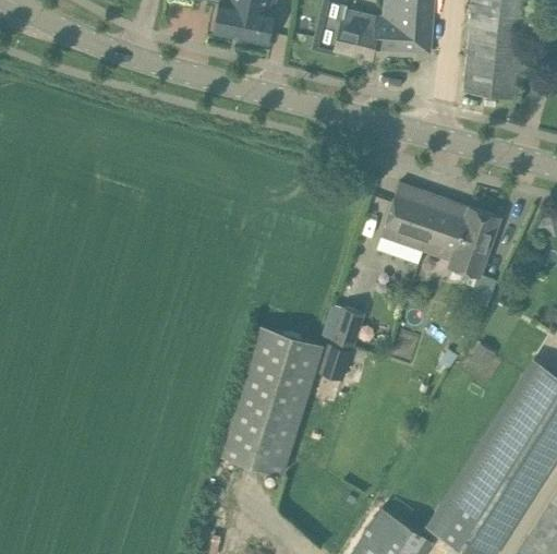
[(268,46),(273,24),(275,13),(268,11),(270,0),(228,0),(228,3),(219,1),(213,34),(268,46)]
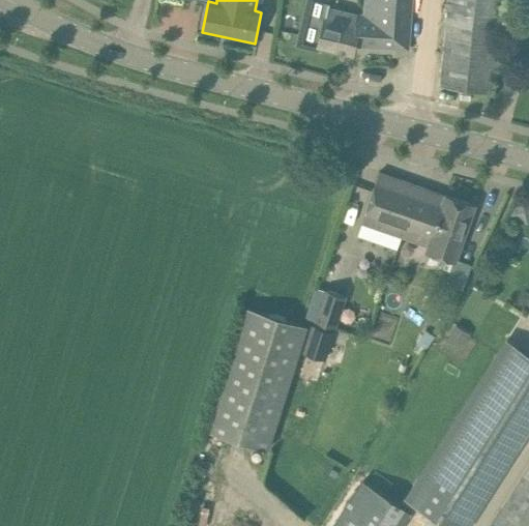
[(326,10),(323,24),(302,19),(295,47),(316,52),(317,48),(352,57),(355,44),(384,46),(383,51),(407,53),(411,0),(365,0),(363,19),(356,18),(326,10)]
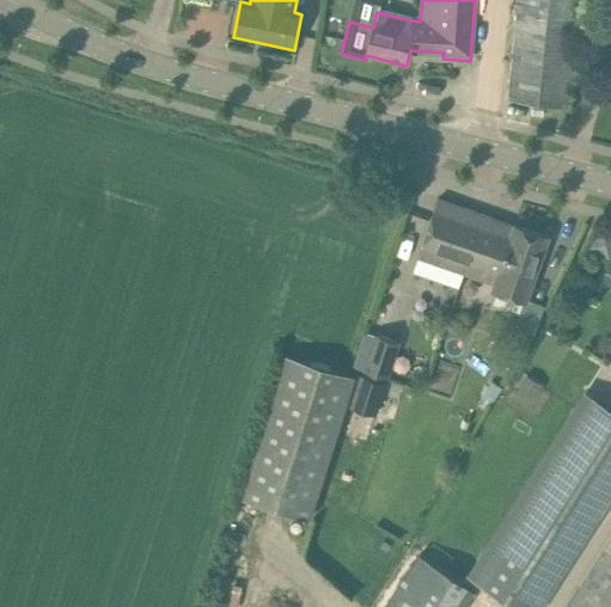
[(517,14),(507,103),(566,111),(574,22),(573,22),(574,0),(515,0),(514,14),(517,14)]
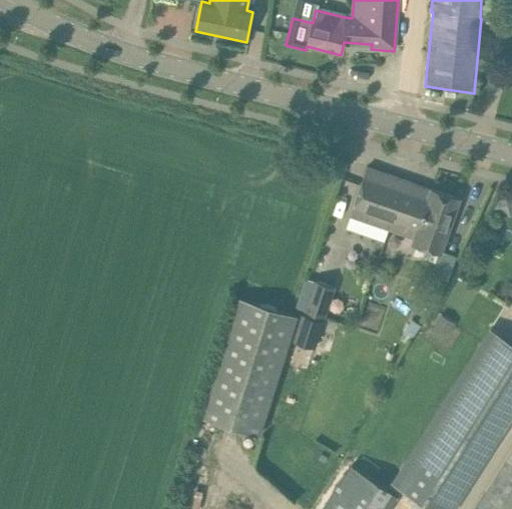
[(439,255),(451,220),(457,201),(431,192),(431,193),(365,170),(349,216),(414,240),(412,245),(439,255)]
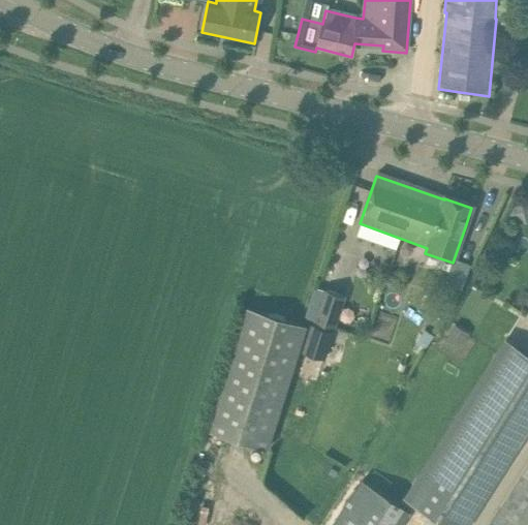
[(460,292),(468,269),(452,263),(443,287),(460,292)]
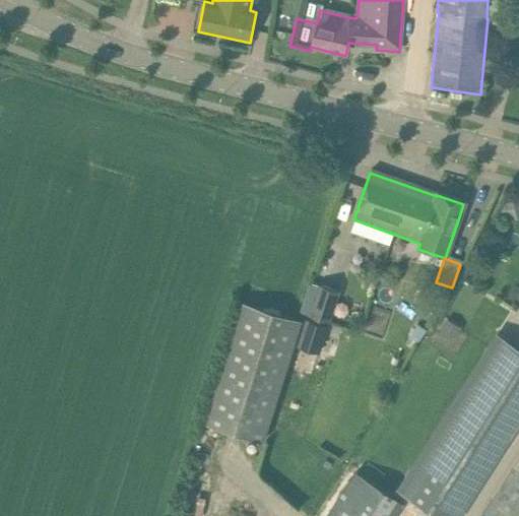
[(338,294),(308,284),(298,315),(329,325),(338,294)]
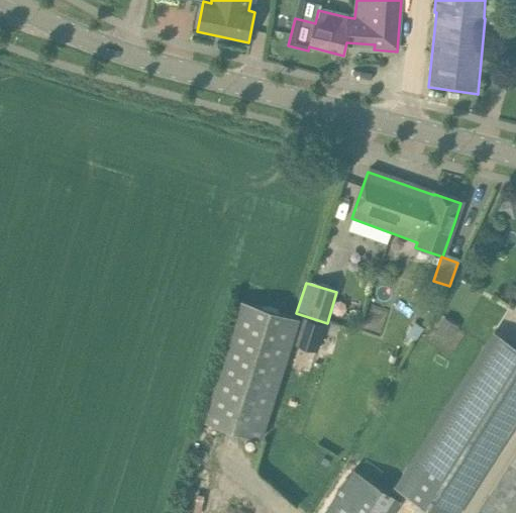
[(263,441),(300,321),(241,303),(203,423),(263,441)]
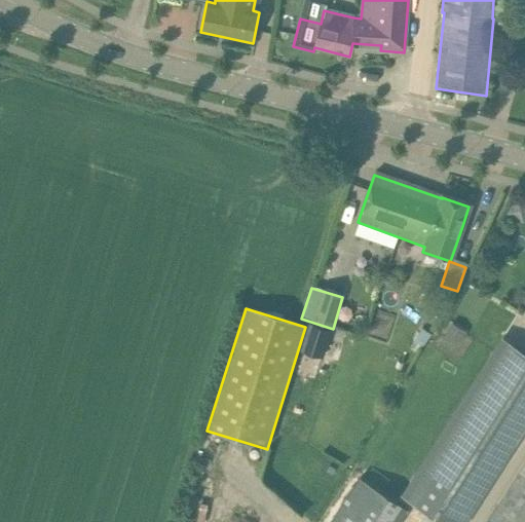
[(308,325),(299,352),(323,360),(332,332),(308,325)]
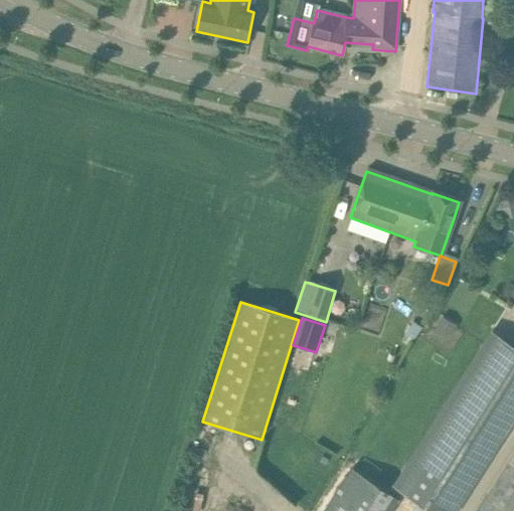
[(441,319),(433,333),(445,340),(453,326),(441,319)]
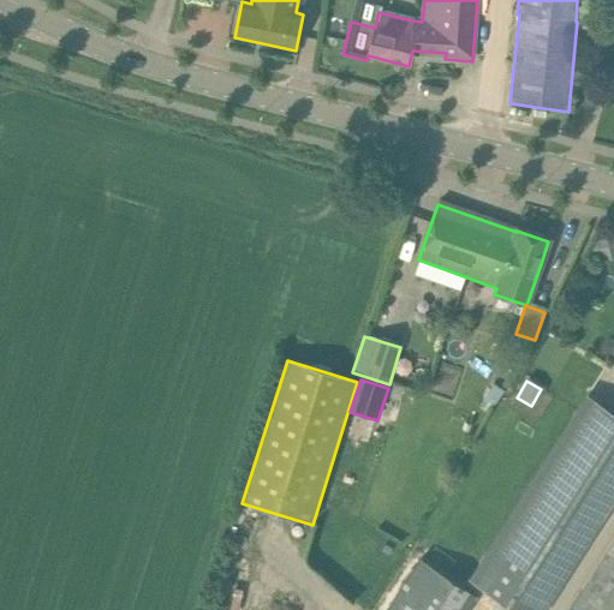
[(544,609),(613,502),(613,414),(588,398),(469,581),(513,609),(544,609)]
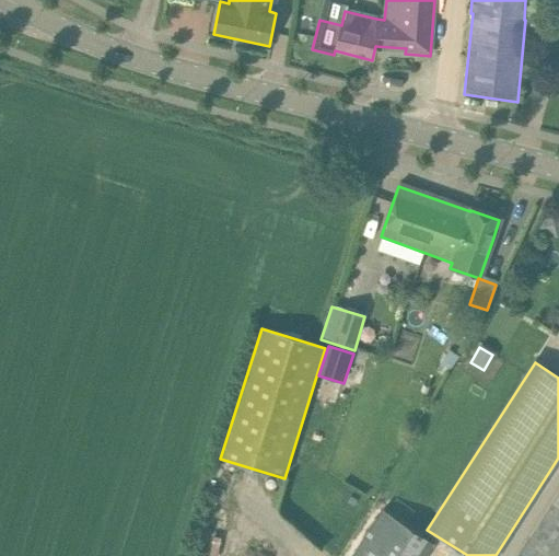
[(558,555),(558,493),(519,555),(558,555)]
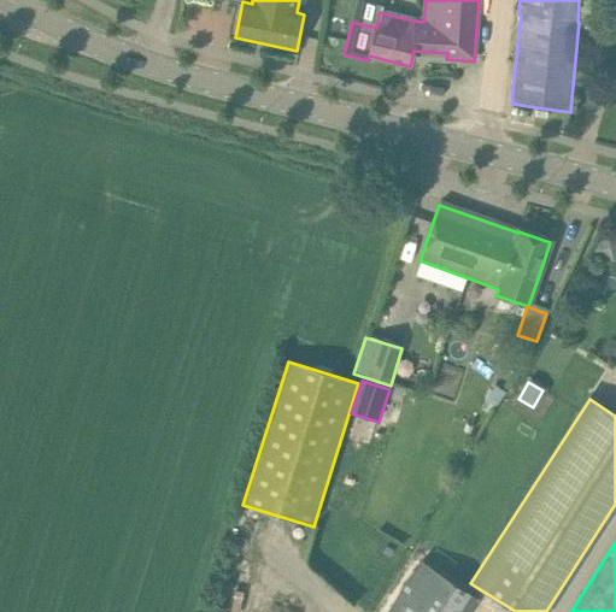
[(471,611),(479,600),(421,564),(389,611),(471,611)]
